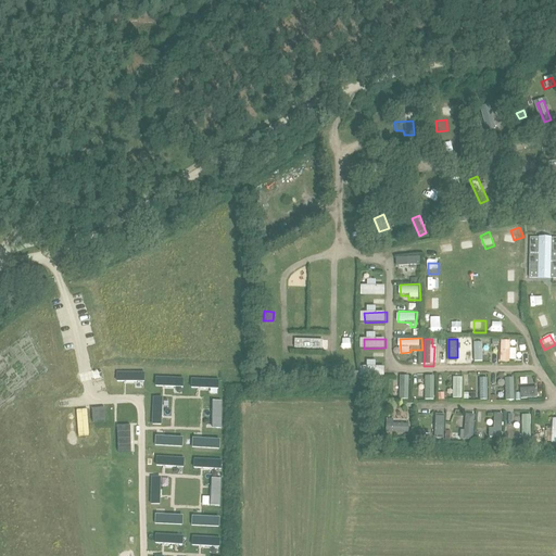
[(500,358),(517,358),(518,346),(512,346),(512,339),(501,339),(500,358)]
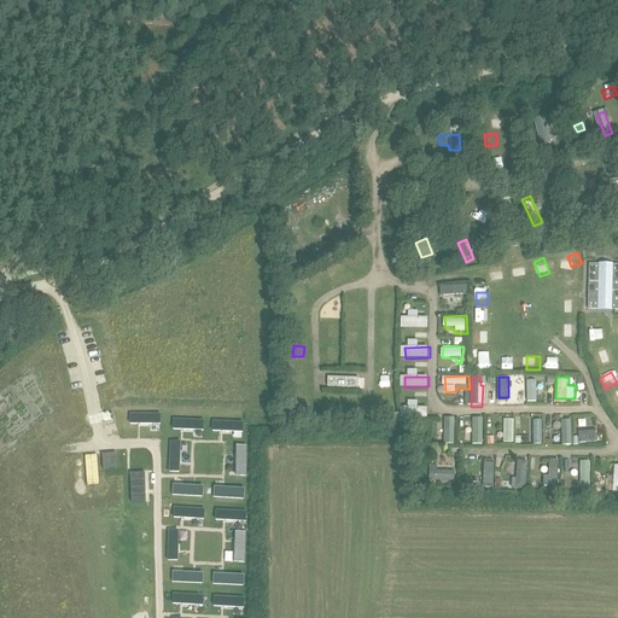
[(530,403),(540,402),(538,379),(529,379),(530,403)]
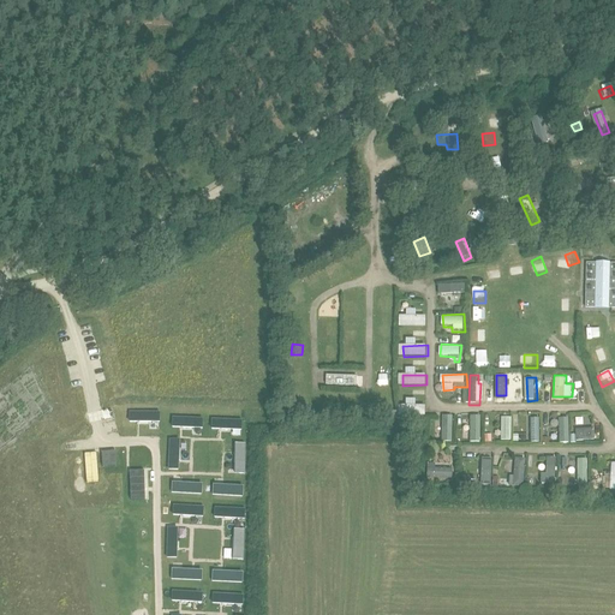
[(126,406),(126,428),(159,428),(159,407),(126,406)]
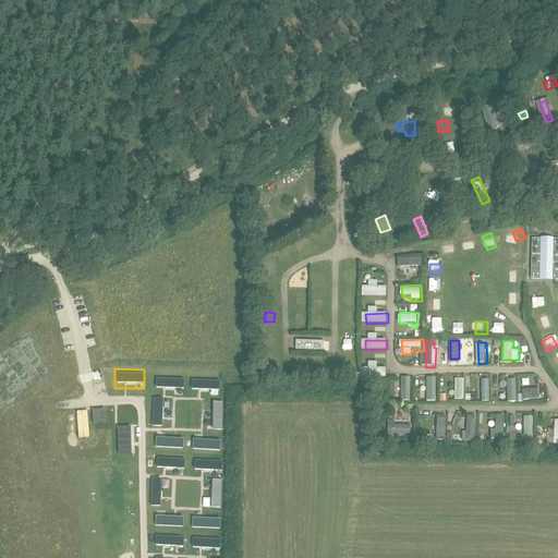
[(154,372),(153,390),(182,392),(183,373),(154,372)]
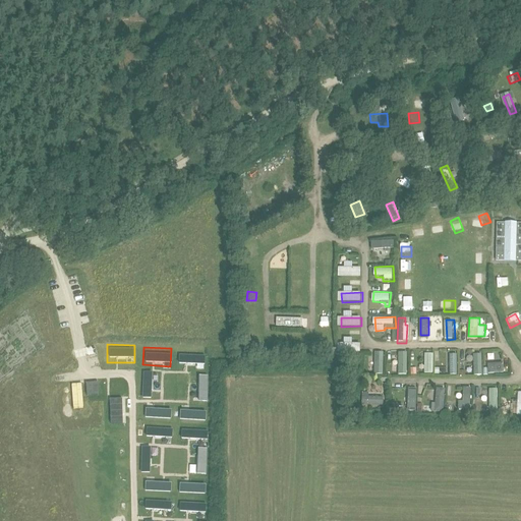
[(177,347),(176,365),(204,366),(205,349),(177,347)]
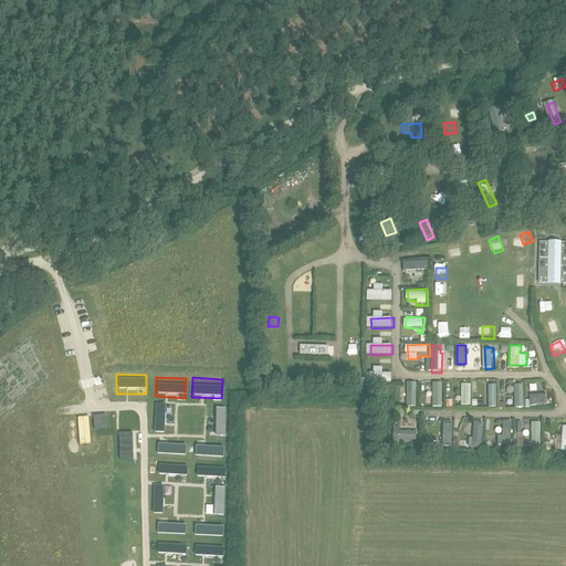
[(525,407),(524,383),(515,383),(516,408),(525,407)]
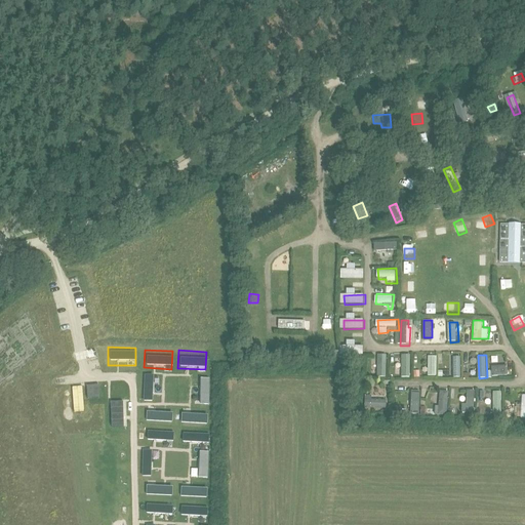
[(378,375),(388,376),(388,356),(379,356),(378,375)]
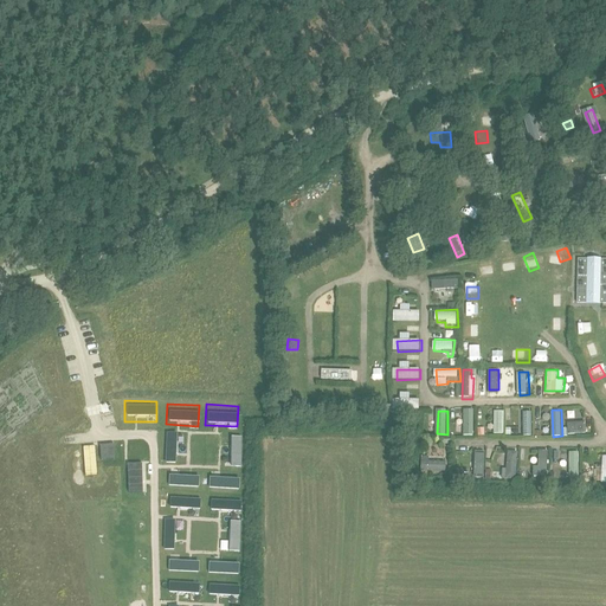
[(587,432),(586,421),(568,423),(569,433),(587,432)]
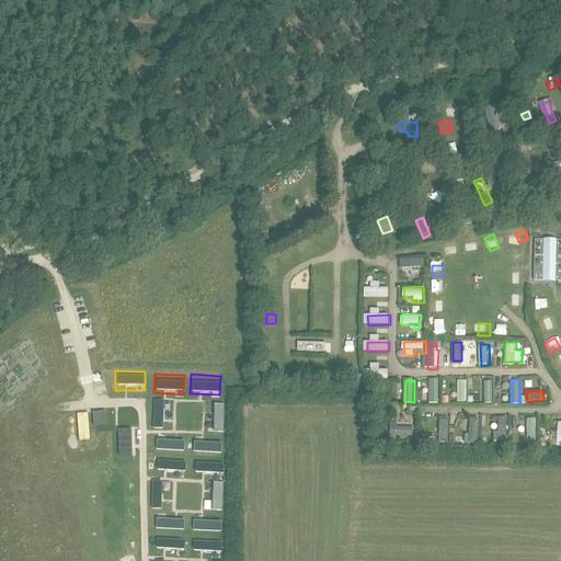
[(206,399),(205,428),(224,430),(225,400),(206,399)]
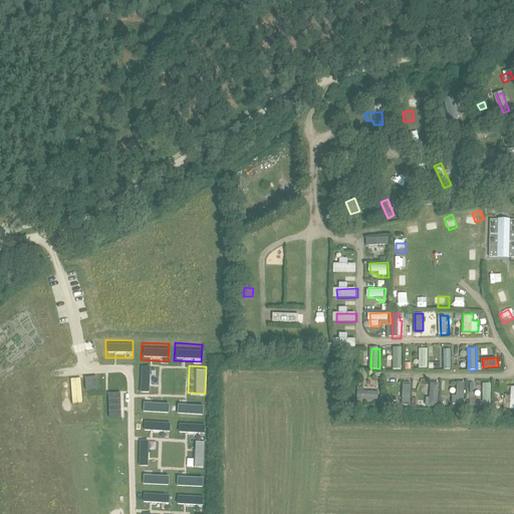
[(142,367),(140,394),(158,395),(159,368),(142,367)]
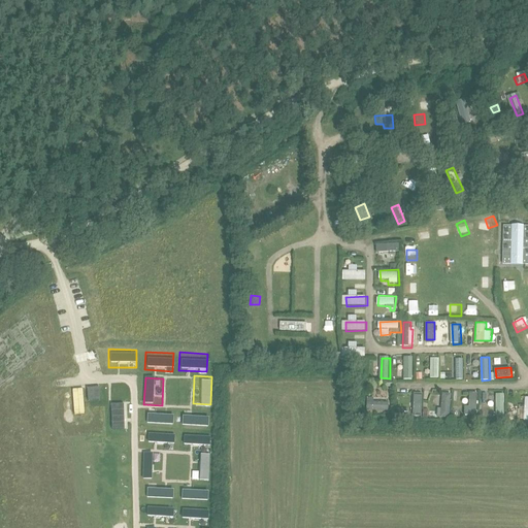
[(85,380),(85,396),(102,396),(102,380),(85,380)]
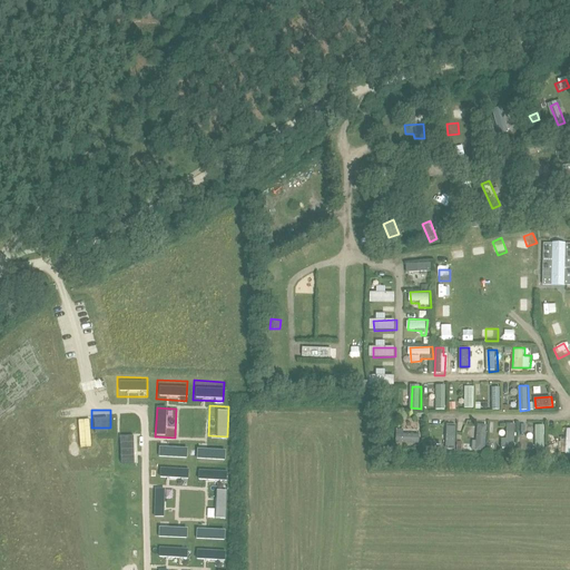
[(156,439),(155,459),(186,460),(187,441),(156,439)]
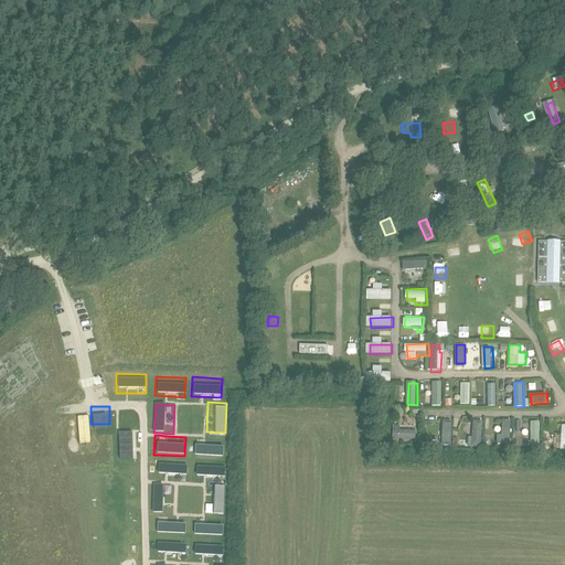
[(194,435),(193,455),(223,457),(224,437),(194,435)]
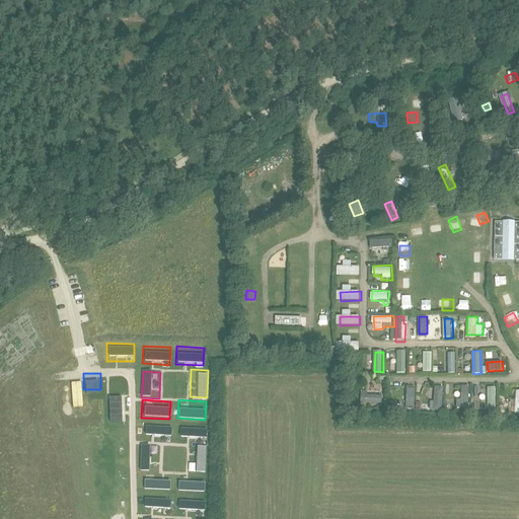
[(140,421),(139,438),(166,440),(167,422),(140,421)]
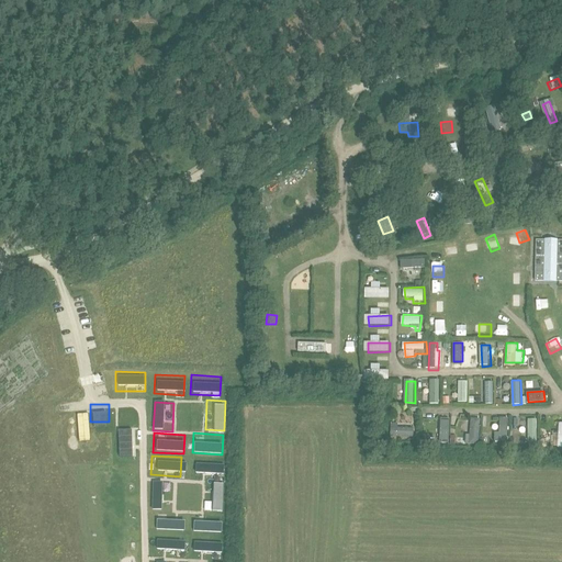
[(192,457),(191,476),(222,478),(223,459),(192,457)]
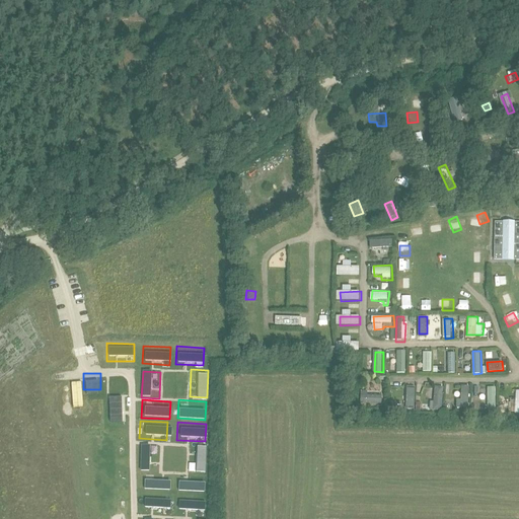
[(136,443),(135,469),(153,470),(154,444),(136,443)]
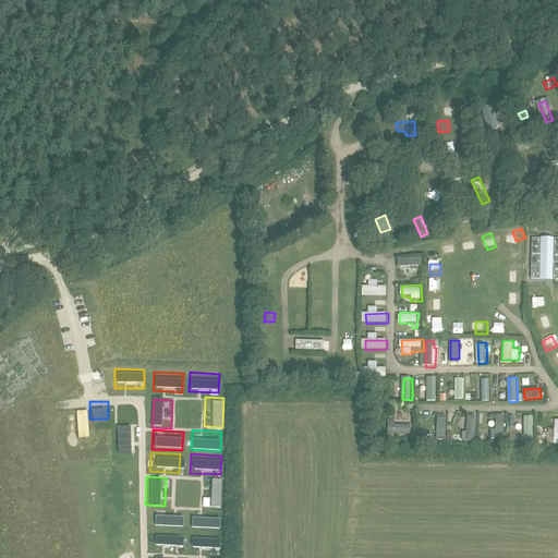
[(203,478),(201,507),(220,508),(221,478),(203,478)]
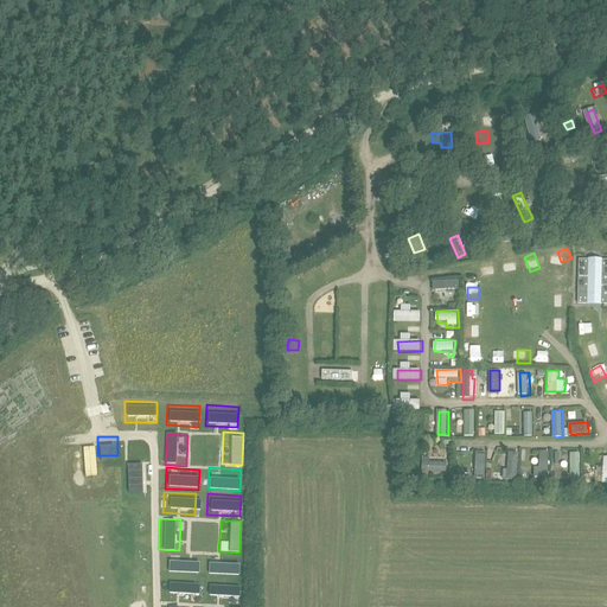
[(167,553),(166,573),(198,575),(199,554),(167,553)]
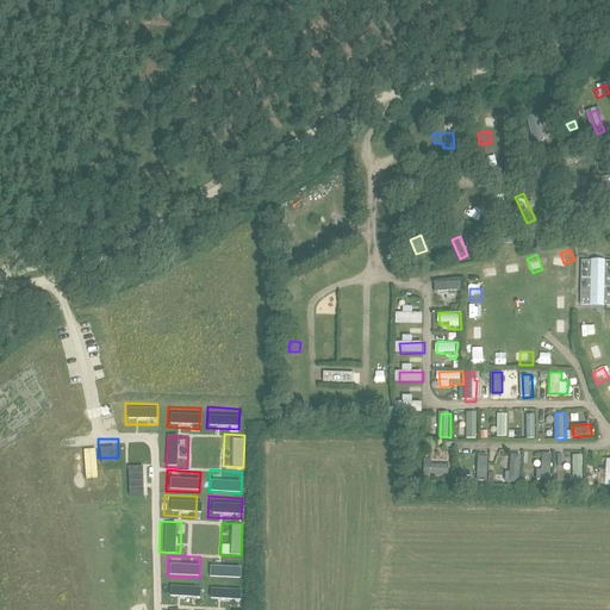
[(209,558),(207,579),(240,580),(241,560),(209,558)]
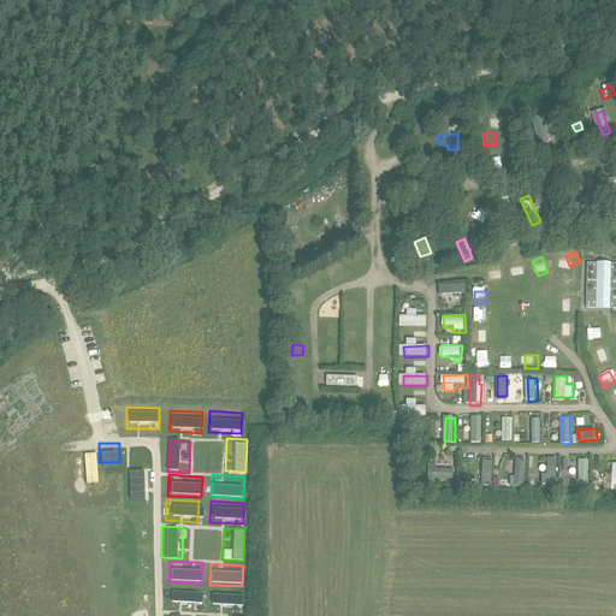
[(170,587),(169,609),(201,610),(202,590),(170,587)]
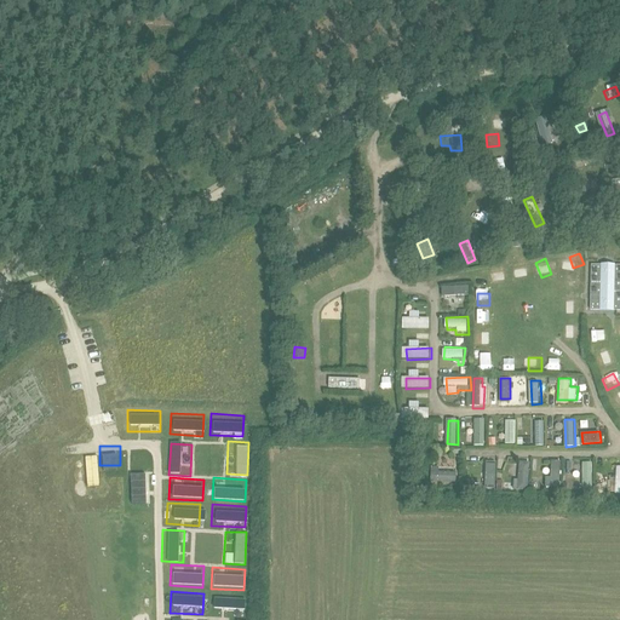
[(212,592),(211,613),(244,615),(245,593),(212,592)]
